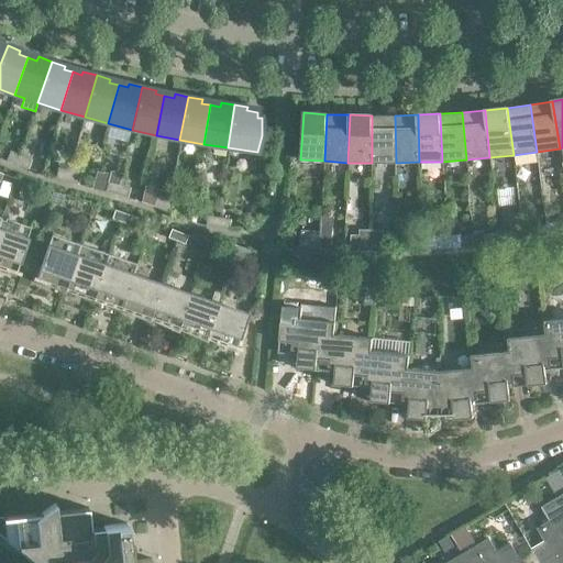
[(396,163),(395,116),(372,116),(372,163),(396,163)]
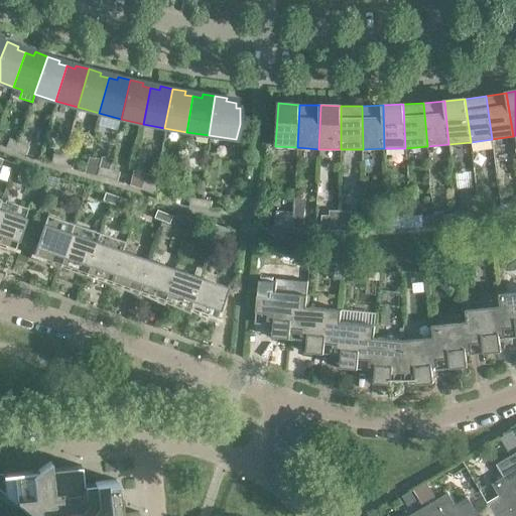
[(9,138),(5,147),(15,151),(18,142),(9,138)]
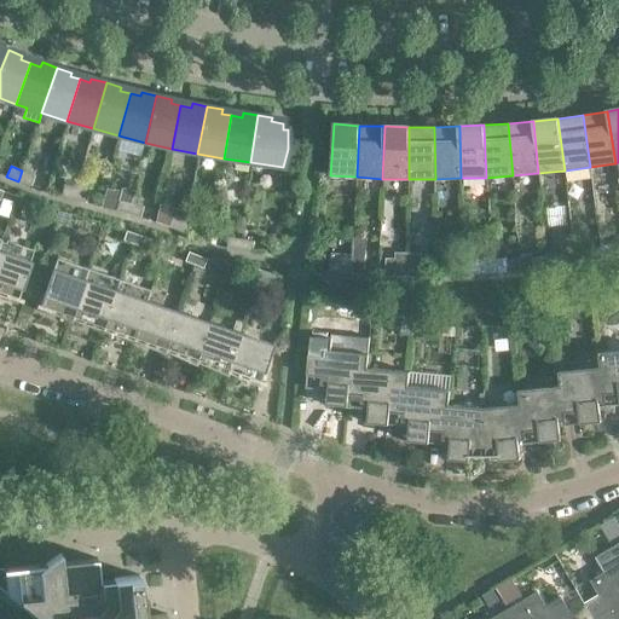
[(34,175),(22,171),(18,181),(30,185),(34,175)]
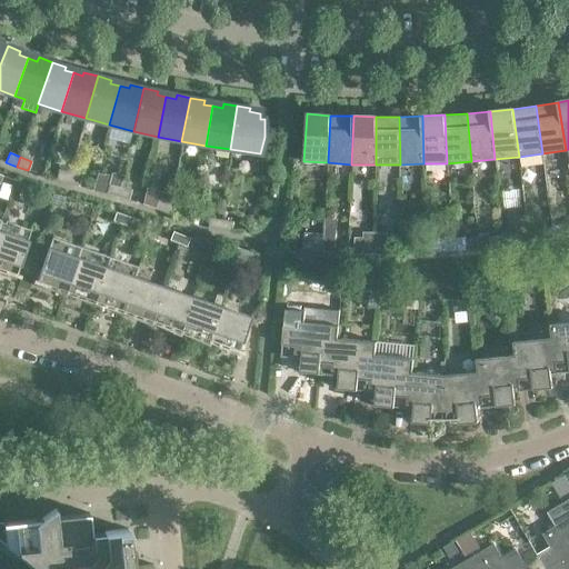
[(71,167),(70,173),(67,183),(78,187),(82,170),(71,167)]
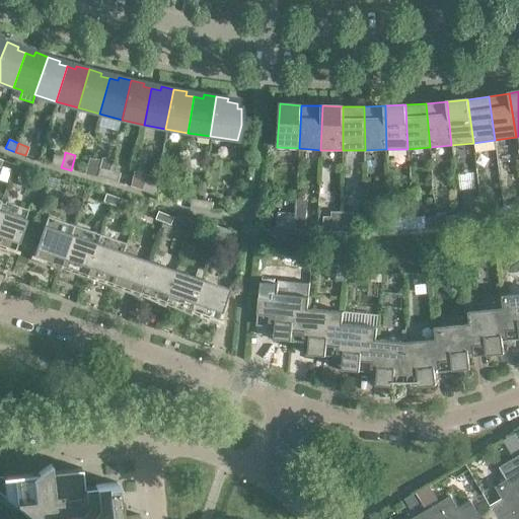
[(54,155),(51,164),(61,167),(64,158),(54,155)]
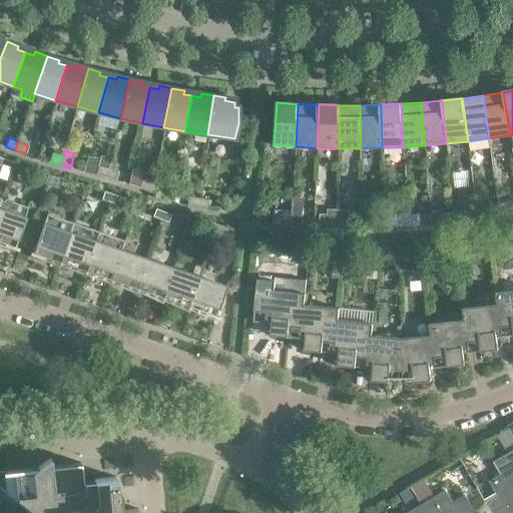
[(98,165),(95,173),(105,176),(108,168),(98,165)]
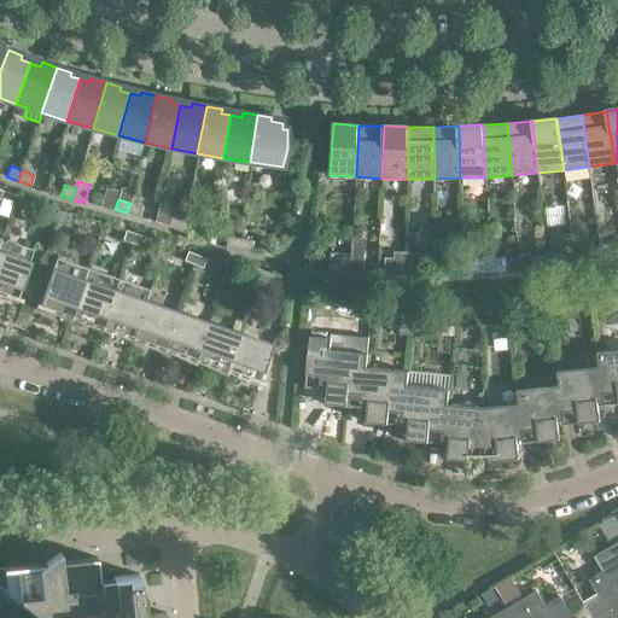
[(143,207),(130,203),(127,213),(140,216),(143,207)]
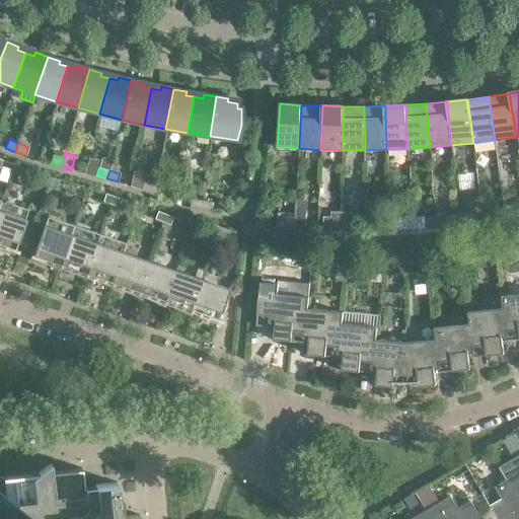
[(50,176),(42,174),(40,182),(48,184),(50,176)]
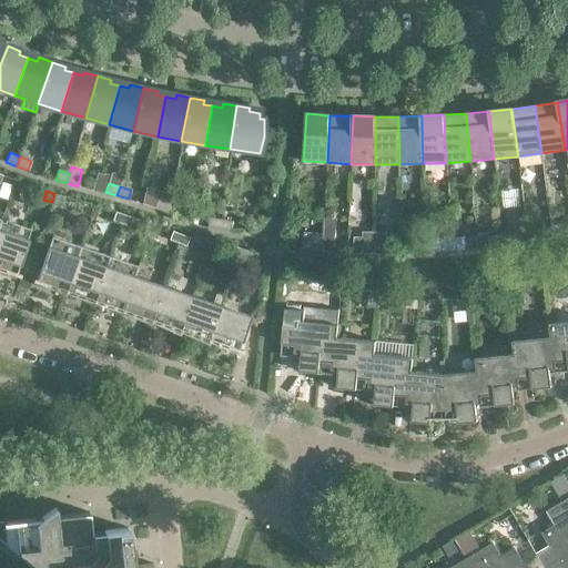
[(63,196),(54,193),(52,202),(61,204),(63,196)]
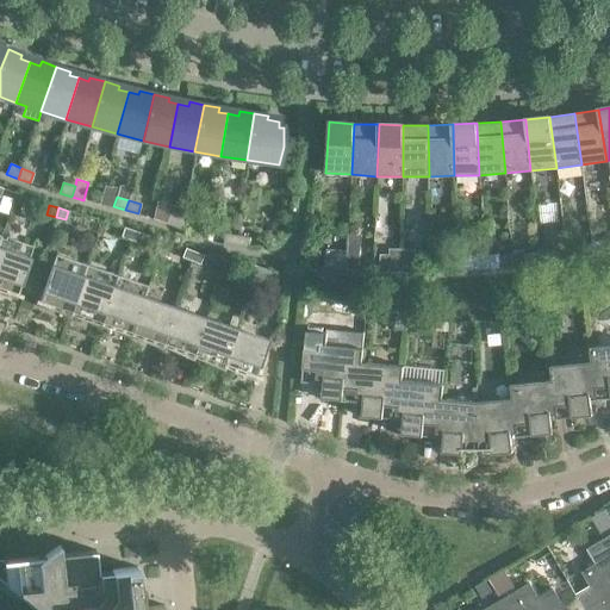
[(170,213),(167,224),(179,229),(182,218),(170,213)]
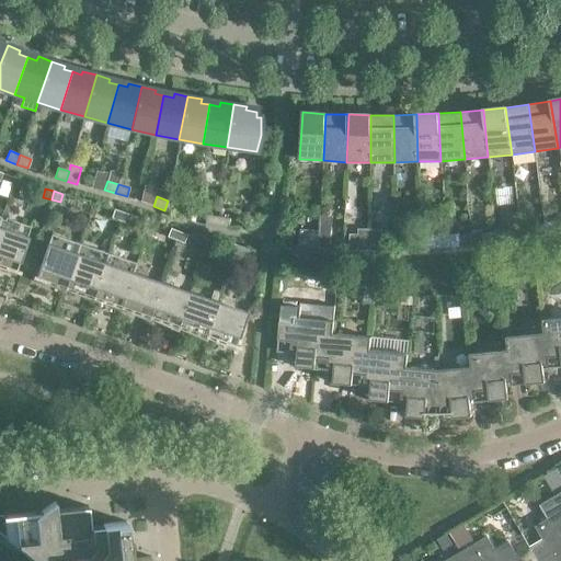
[(179,205),(168,201),(164,210),(174,215),(179,205)]
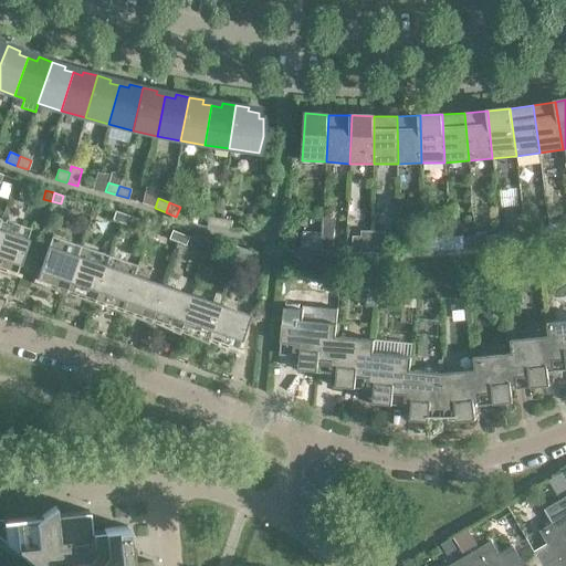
[(123,213),(115,211),(112,220),(121,222),(123,213)]
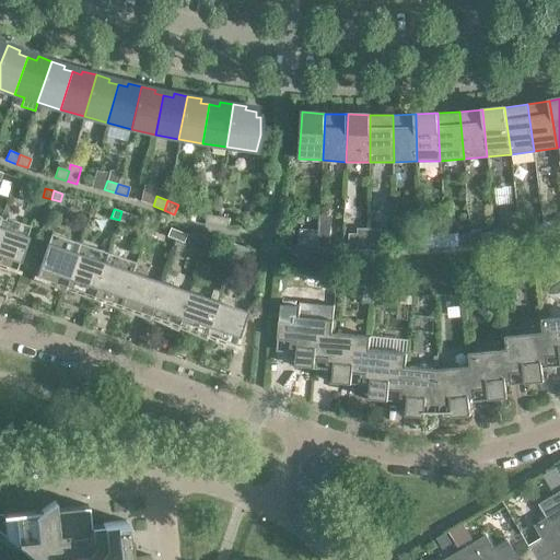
[(130,214),(121,211),(119,220),(127,223),(130,214)]
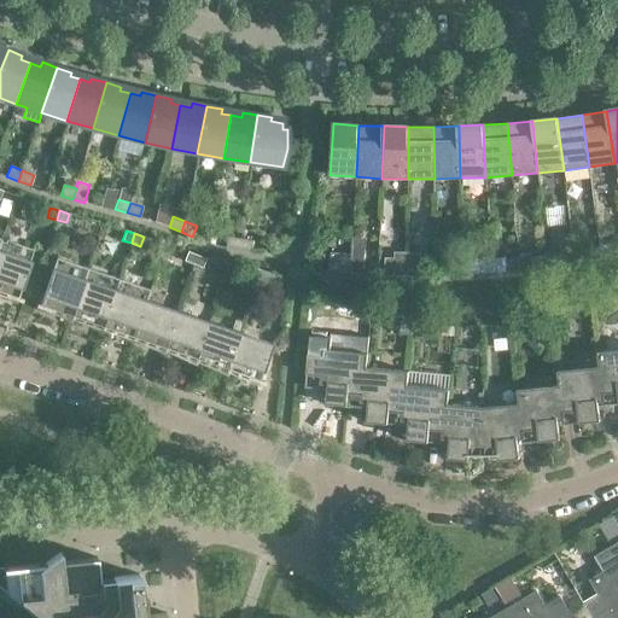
[(227,237),(226,248),(238,250),(239,239),(227,237)]
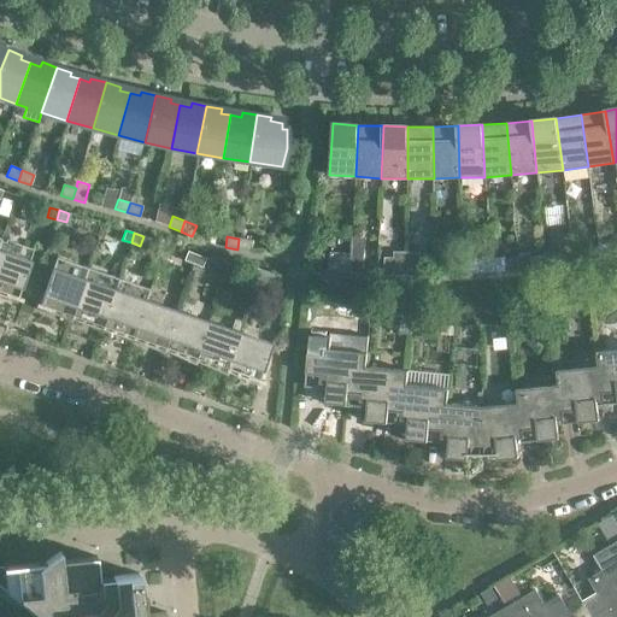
[(33,250),(1,239),(0,242),(0,292),(17,298),(33,250)]
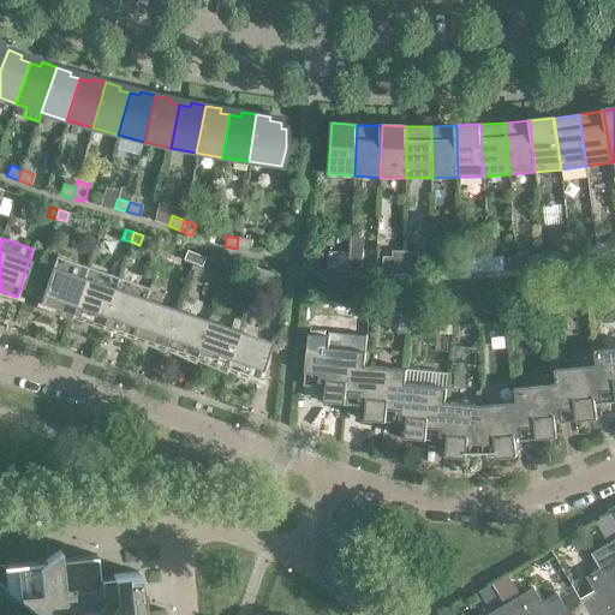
[(251,239),(238,238),(237,249),(249,250),(251,239)]
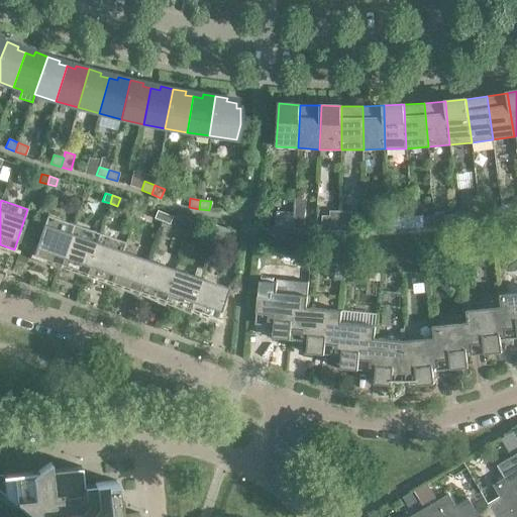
[(294,218),(293,228),(304,229),(304,219),(305,209),(295,208),(294,213),(294,218)]
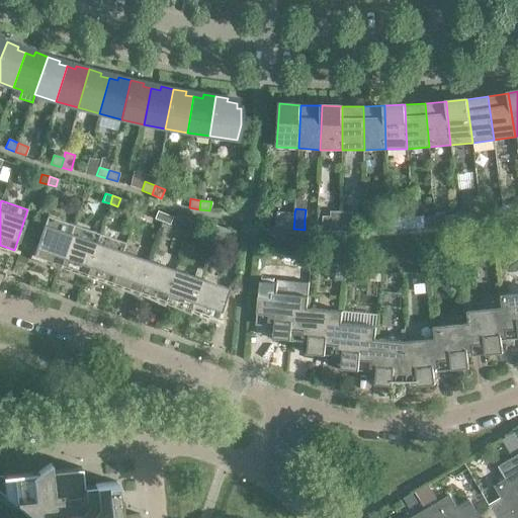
[(491,208),(481,210),(483,220),(493,219),(491,208)]
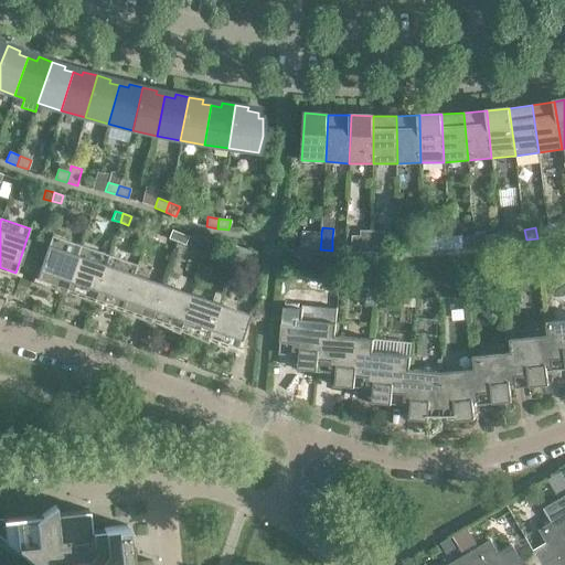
[(180,233),(171,230),(168,238),(177,242),(180,233)]
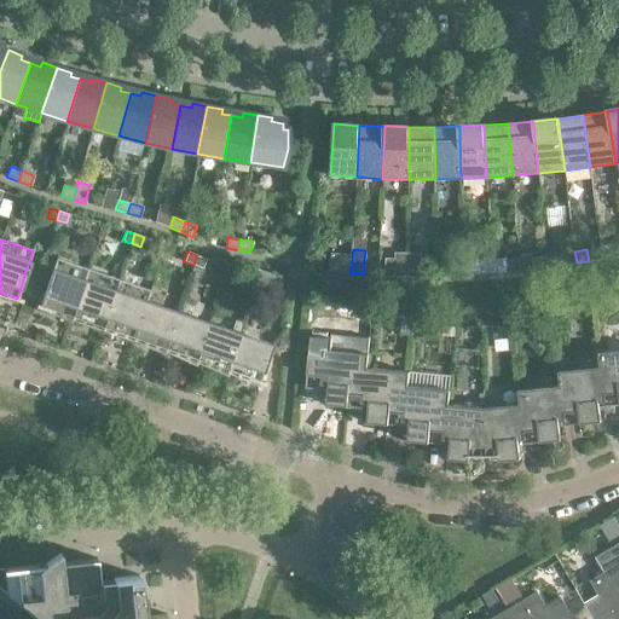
[(577,262),(574,252),(562,253),(563,265),(577,262)]
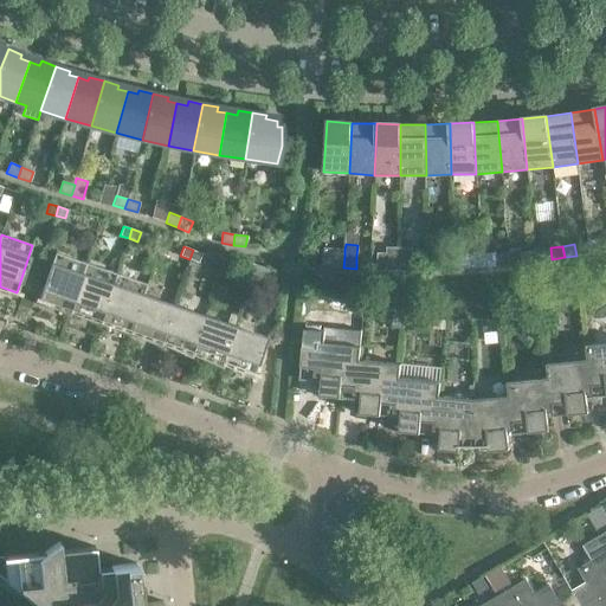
[(324,247),(323,265),(331,266),(343,268),(345,256),(345,250),(324,247)]
